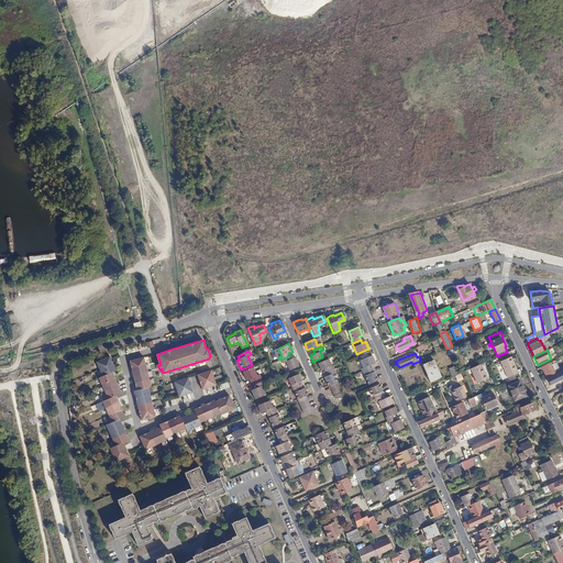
[(372,367),(371,365),(375,363),(372,355),(360,361),(363,368),(362,368),(363,372),(372,367)]
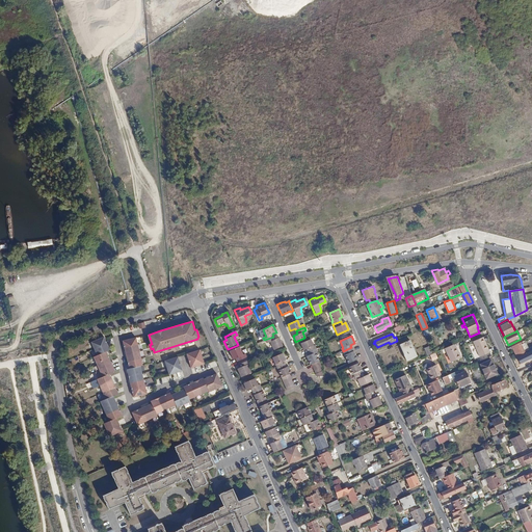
[(91,342),(94,348),(107,343),(105,340),(104,337),(91,342)]
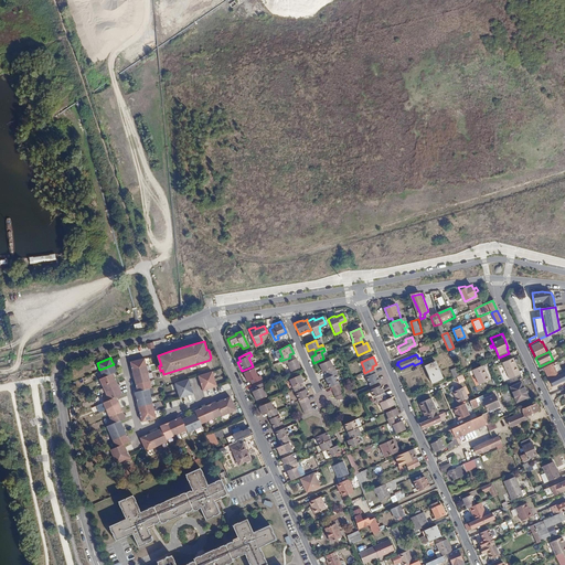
[(130,361),(132,369),(147,365),(145,358),(130,361)]
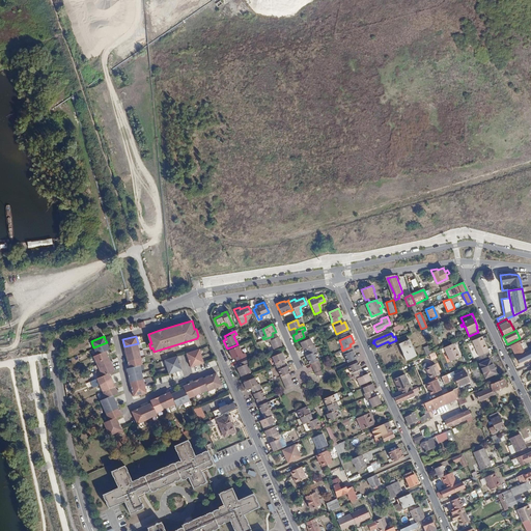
[(269,341),(273,350),(281,345),(278,337),(274,339),(273,336),(263,339),(266,342),(269,341)]
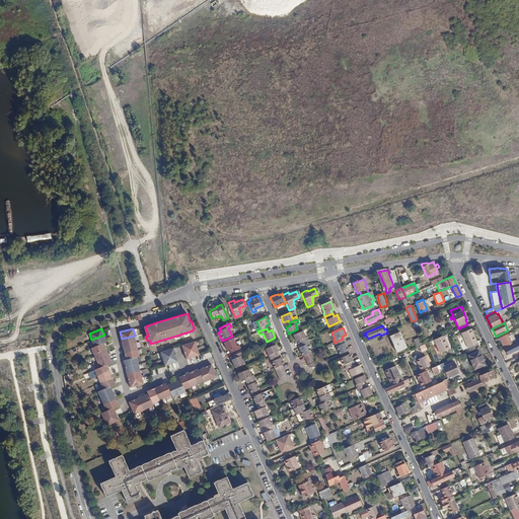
[(296,342),(299,341),(300,344),(308,340),(307,337),(305,338),(302,330),(293,335),(296,342)]
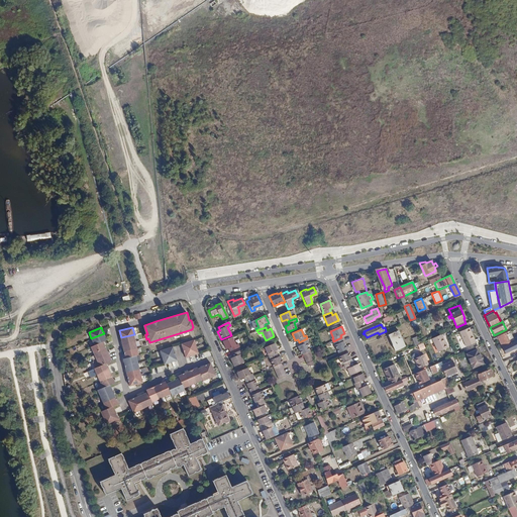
[(474,343),(468,329),(458,333),(464,347),(474,343)]
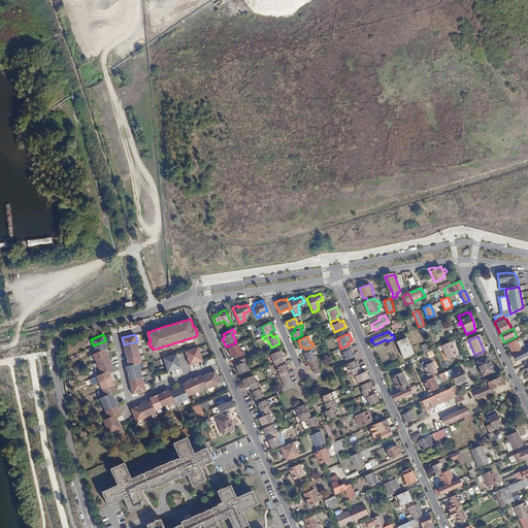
[(414,354),(406,338),(397,342),(402,352),(401,353),(403,359),(414,354)]
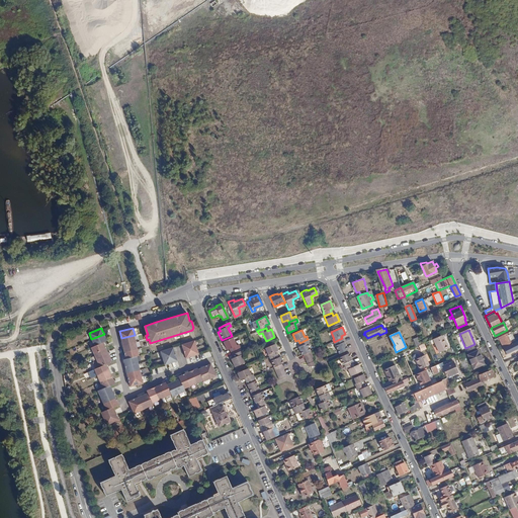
[(104,334),(91,339),(95,346),(103,342),(107,340),(104,334)]
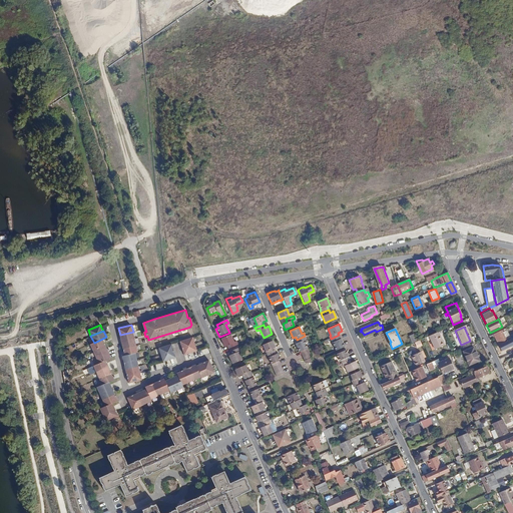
[(495,337),(499,345),(507,341),(501,331),(489,337),(491,340),(495,337)]
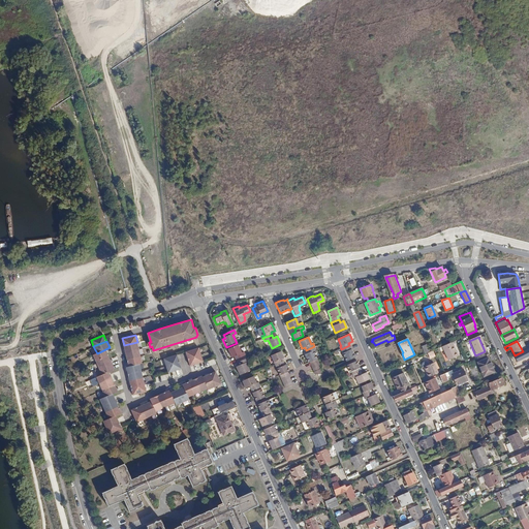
[(137,342),(124,345),(125,352),(139,349),(137,342)]
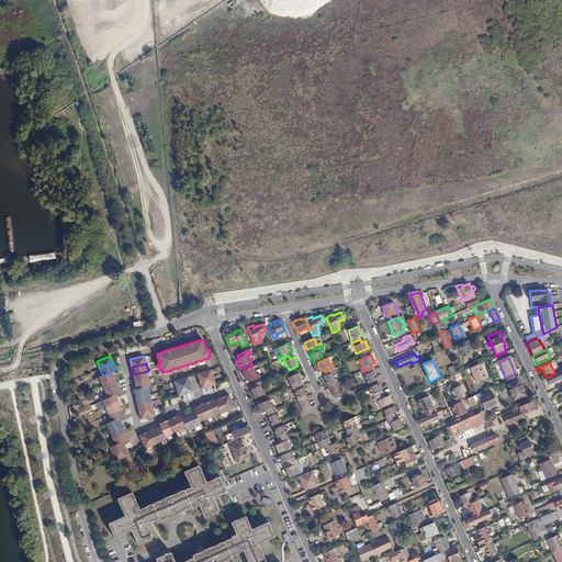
[(485,379),(479,363),(468,369),(473,383),(485,379)]
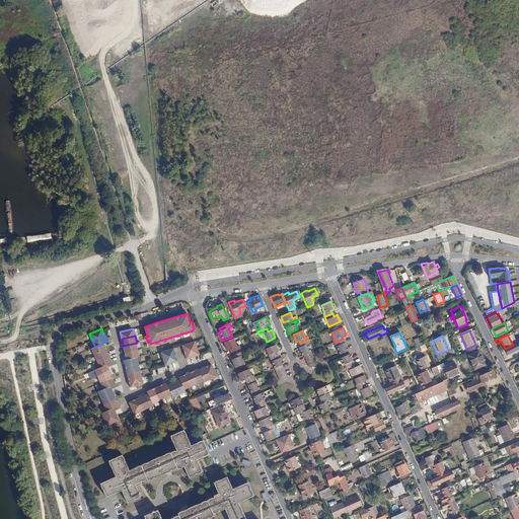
[(348,350),(343,339),(335,343),(340,354),(348,350)]
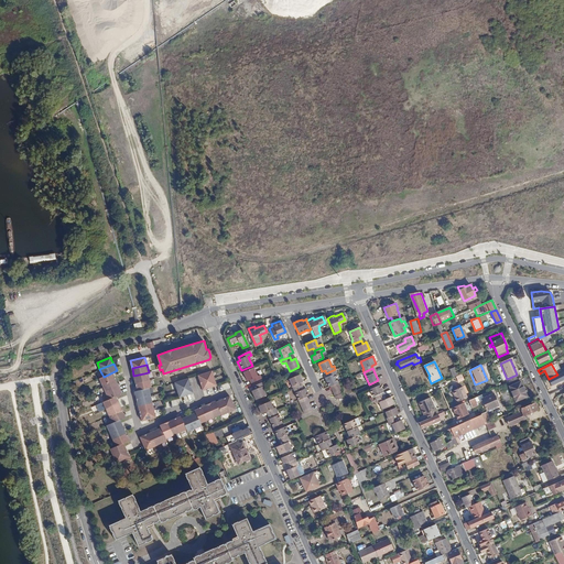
[(326,373),(327,377),(324,378),(328,387),(329,386),(337,382),(338,381),(334,373),(336,372),(335,369),(326,373)]
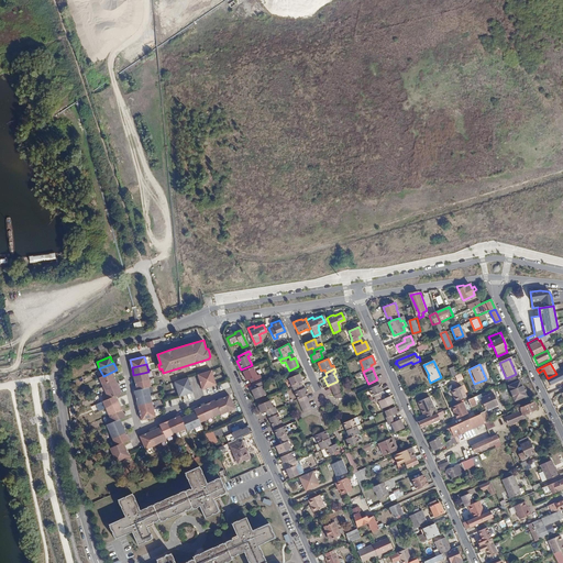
[(198,374),(200,382),(213,376),(211,370),(198,374)]
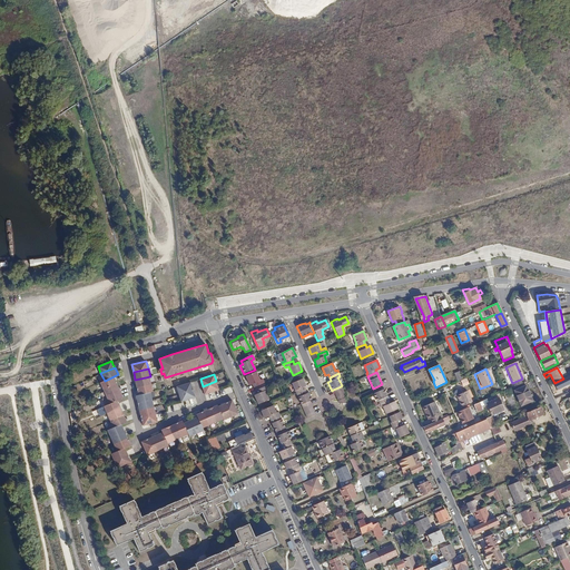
[(569,375),(563,379),(554,383),(557,389),(569,382),(569,375)]
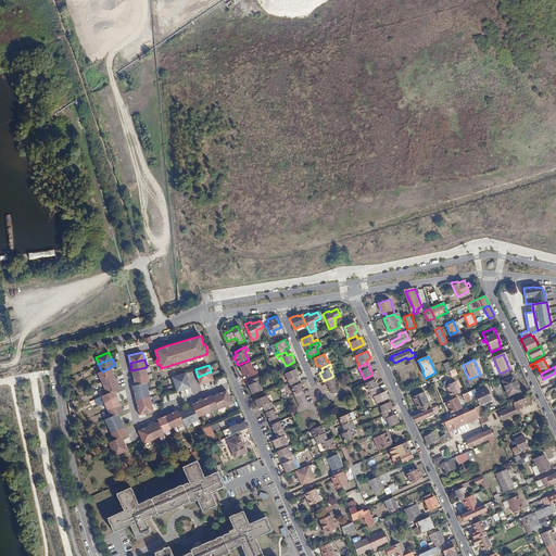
[(98,373),(101,380),(114,374),(111,367),(102,371),(98,373)]
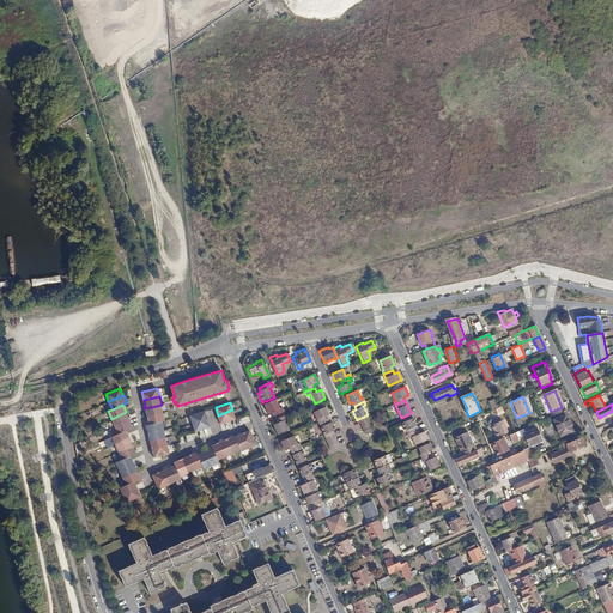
[(162,405),(145,408),(147,416),(163,413),(162,405)]
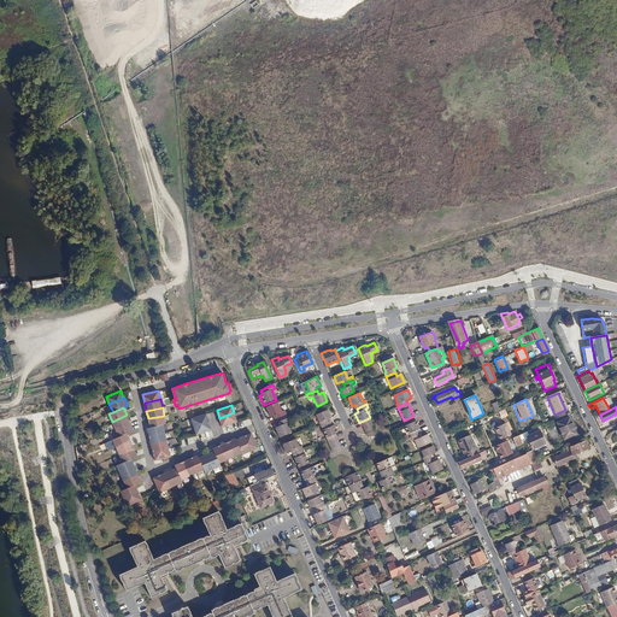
[(274,421),(276,424),(288,419),(286,416),(283,416),(278,407),(266,412),(271,422),(274,421)]
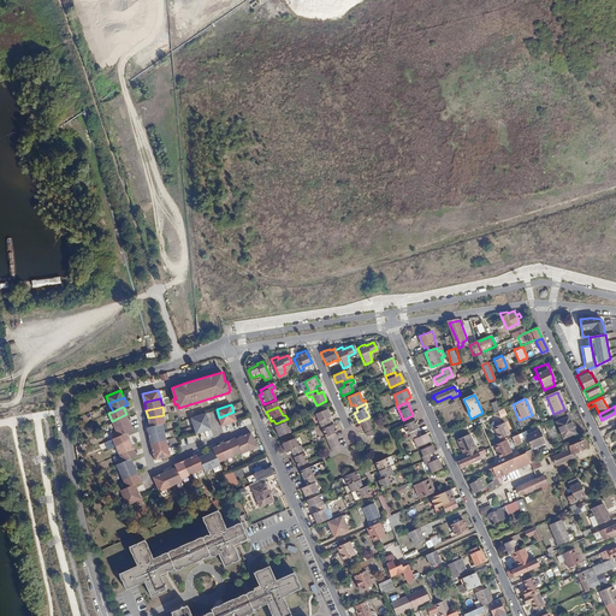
[(315,415),(320,426),(330,422),(329,419),(330,418),(326,410),(315,415)]
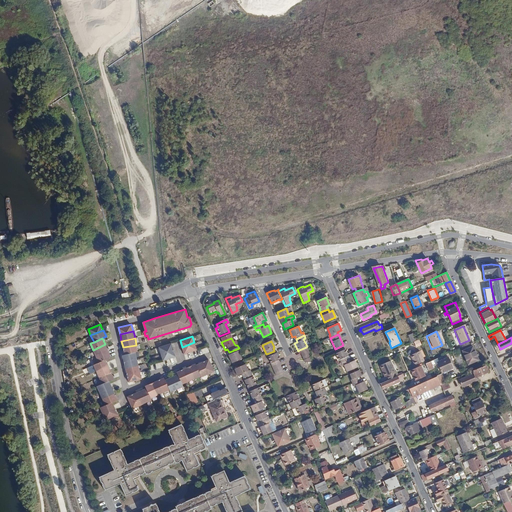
[(194,342),(182,347),(184,353),(197,349),(194,342)]
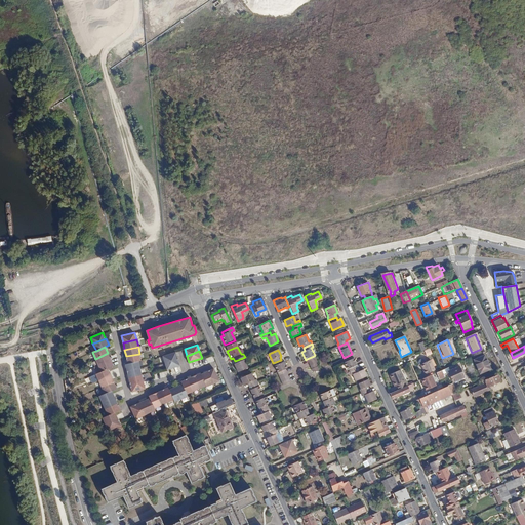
[(163,356),(165,362),(178,358),(176,352),(163,356)]
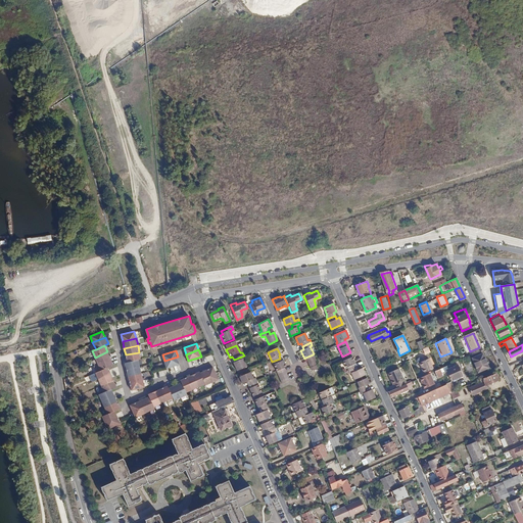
[(107,351),(95,358),(98,364),(110,359),(107,351)]
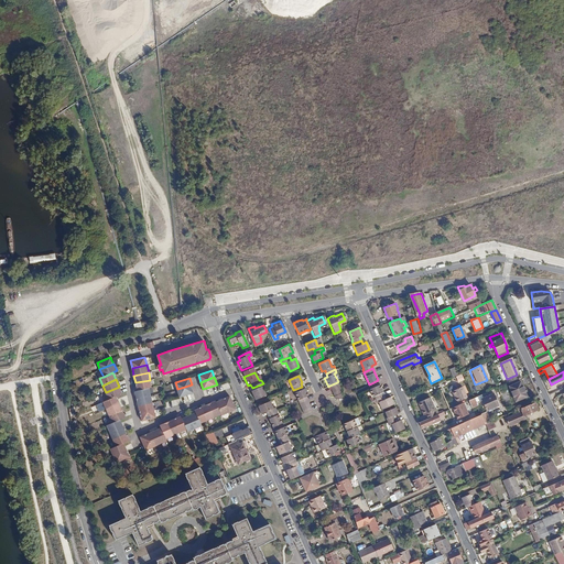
[(150,380),(136,382),(137,390),(149,387),(152,387),(150,380)]
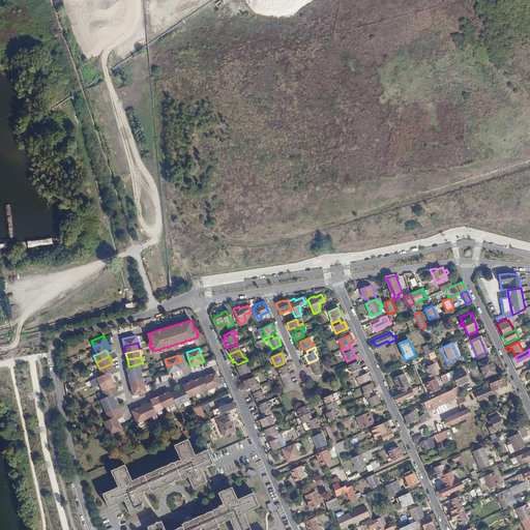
[(487,360),(476,364),(482,379),(493,375),(487,360)]
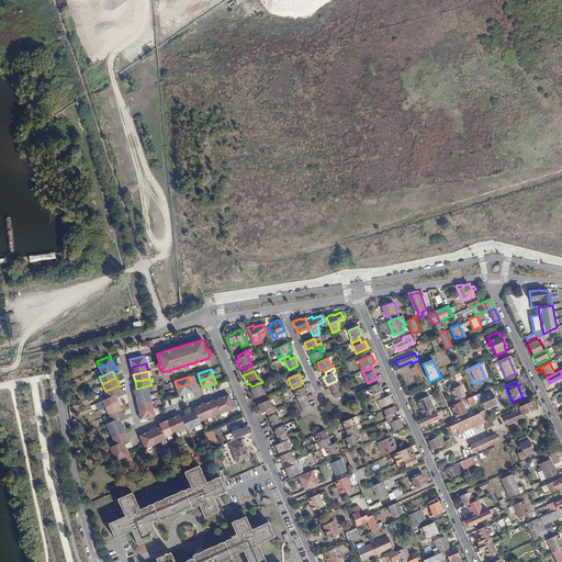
[(191,383),(177,388),(179,395),(193,391),(191,383)]
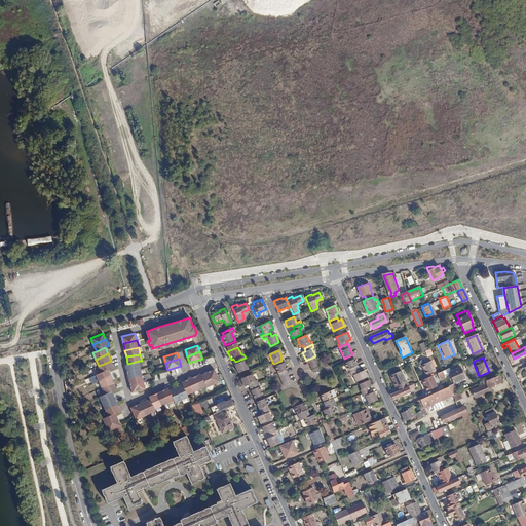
[(349,369),(350,372),(359,368),(353,359),(344,363),(347,370),(349,369)]
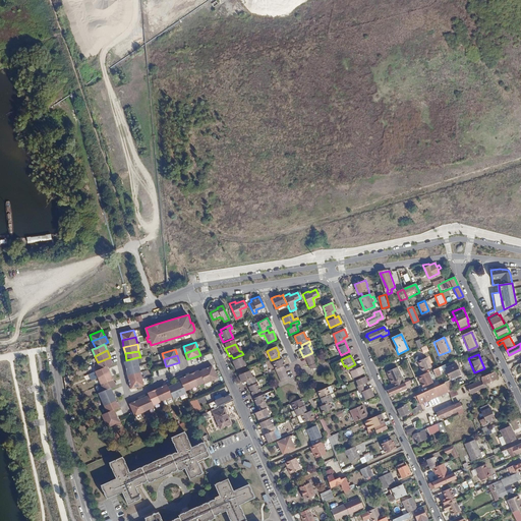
[(234,361),(235,363),(233,364),(237,373),(246,368),(243,360),(245,359),(244,356),(234,361)]
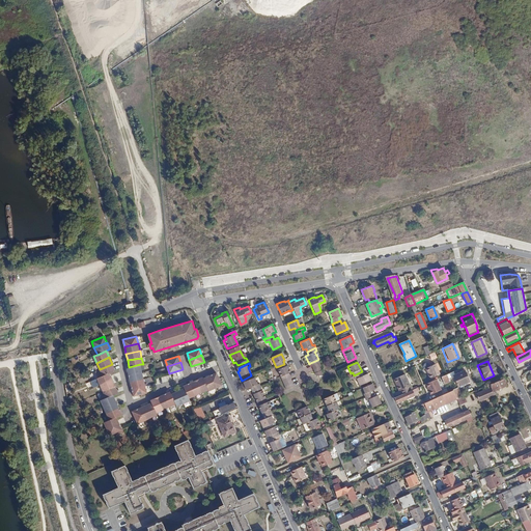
[(112,364),(100,369),(102,375),(110,372),(115,370),(112,364)]
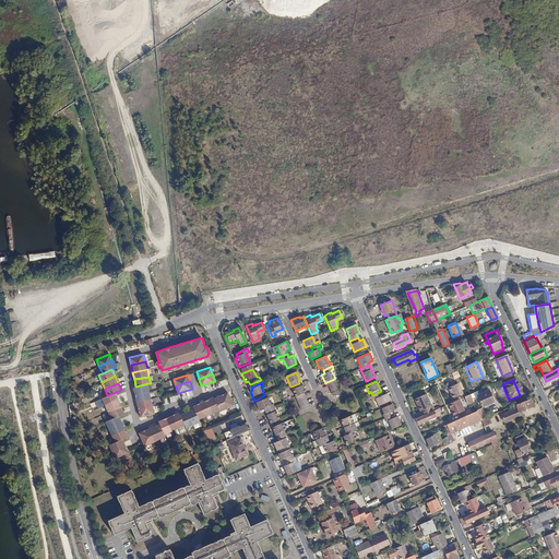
[(135,387),(134,388),(135,395),(150,392),(147,383),(135,387)]
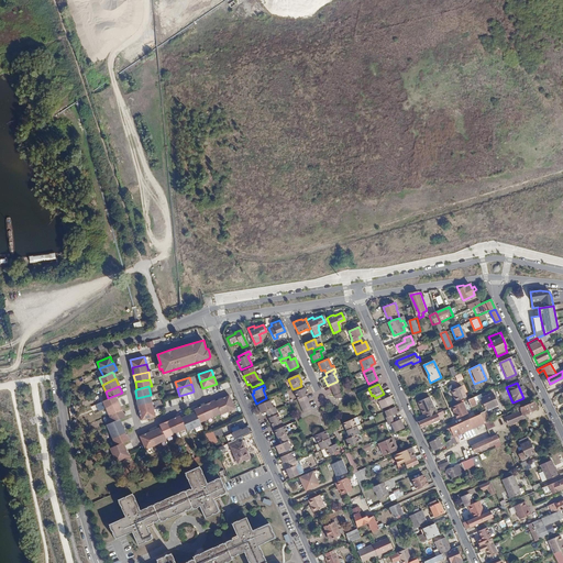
[(301,386),(293,389),(297,399),(305,396),(307,395),(304,387),(302,388),(301,386)]
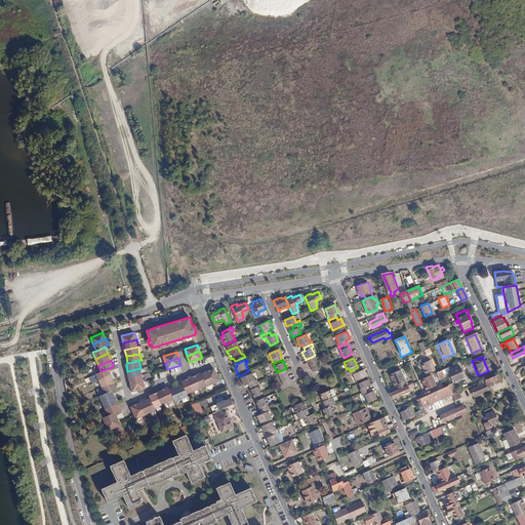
[(434,370),(430,360),(419,364),(425,374),(434,370)]
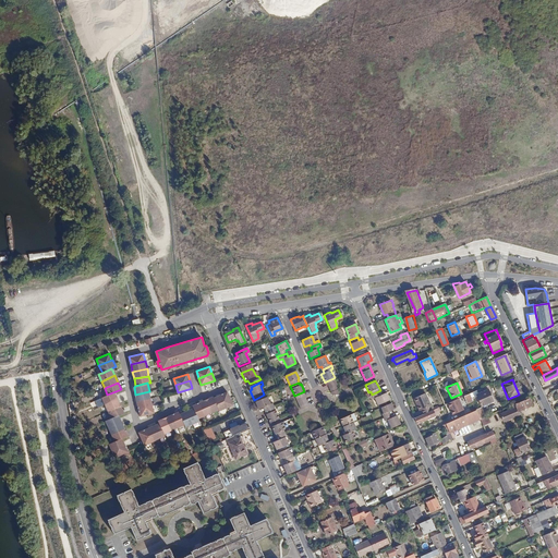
[(336,386),(329,389),(331,395),(338,392),(336,386)]
